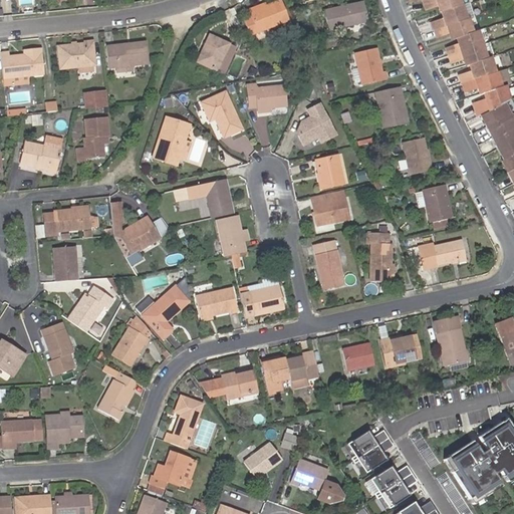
[(262,6),(248,11),(249,15),(242,17),(248,32),(287,18),(280,0),(276,0),(265,4),(266,6),(262,8),(262,6)]
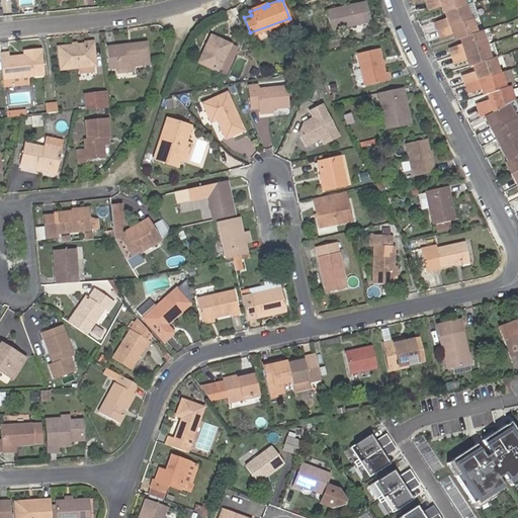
[(463,0),(428,0),(427,1),(430,10),(442,6),(445,8),(446,11),(466,5),(463,0)]
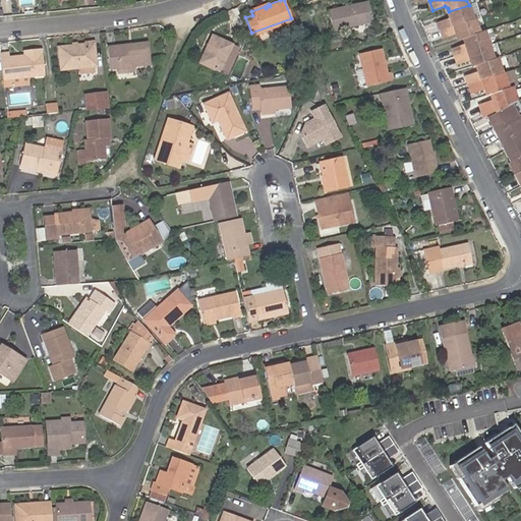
[(333,30),(373,21),(368,1),(328,10),(333,30)]
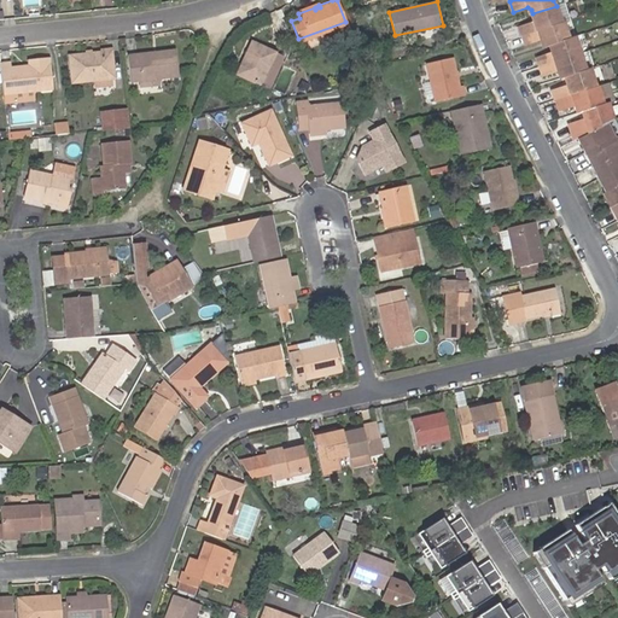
[(297,10),(298,13),(315,7),(315,10),(320,7),(319,5),(318,3),(297,10)]
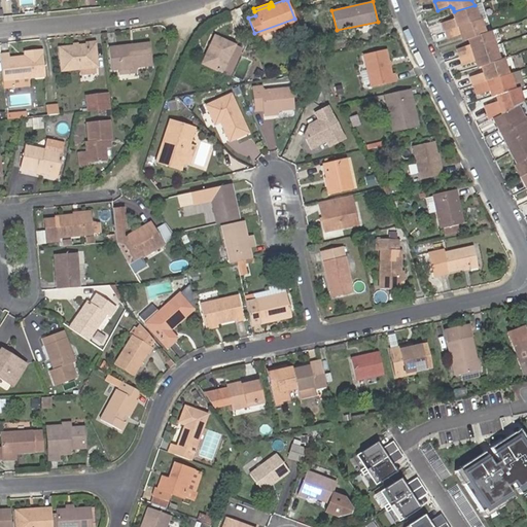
[(222,73),(235,45),(215,35),(201,63),(222,73)]
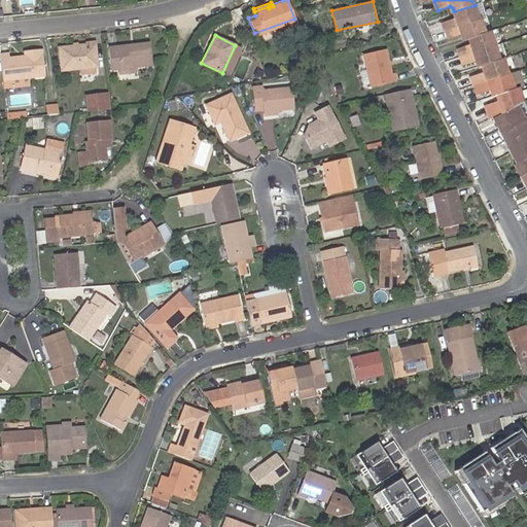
[(115,65),(132,63),(149,62),(146,38),(106,43),(108,66),(115,65)]
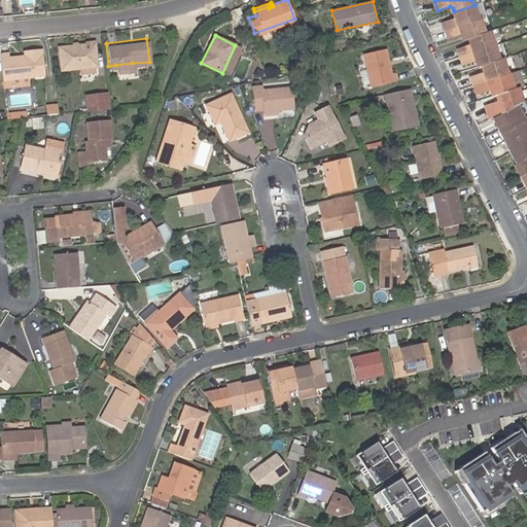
[(78,64),(93,62),(96,62),(94,39),(84,40),(76,41),(72,42),(58,43),(60,66),(78,64)]
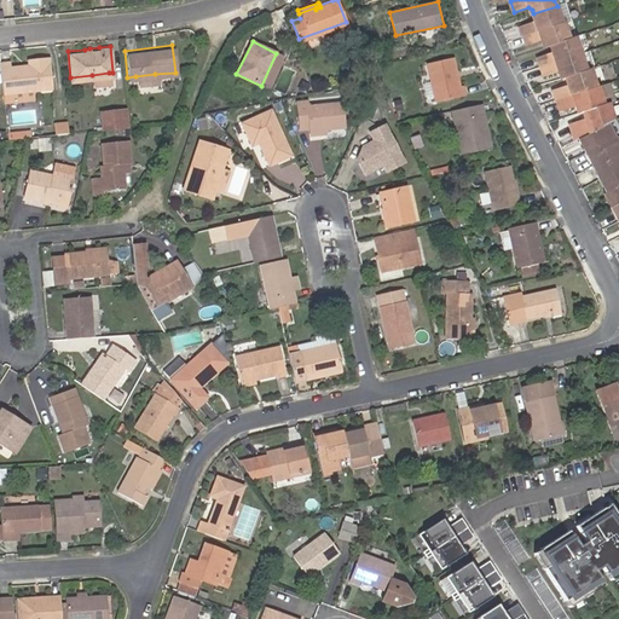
[(11,62),(0,63),(0,71),(1,91),(52,85),(48,52),(35,55),(35,59),(28,61),(11,62)]
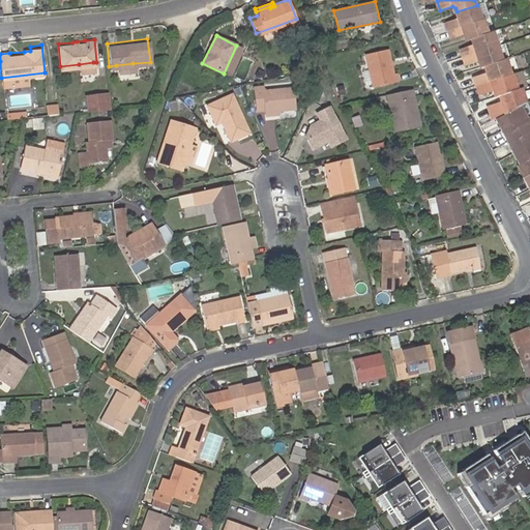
[(391,65),(390,61),(388,49),(366,53),(374,85),(398,81),(395,72),(393,72),(391,65)]
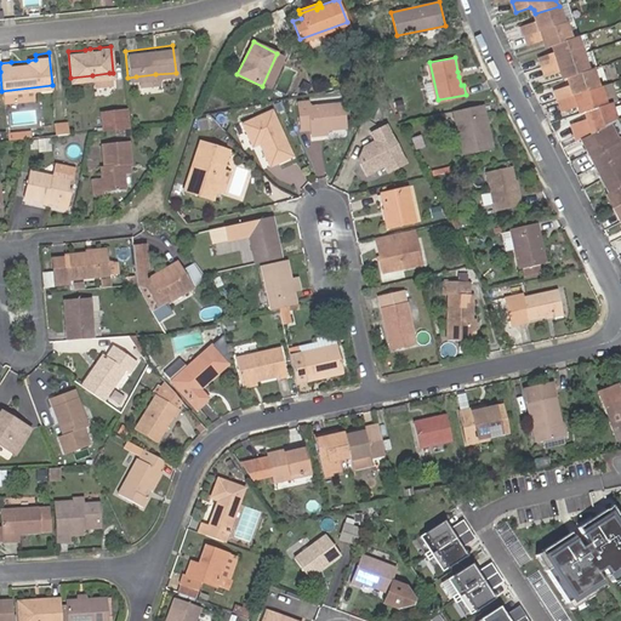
[(599,89),(558,101),(562,113),(577,108),(581,110),(582,114),(586,113),(588,112),(605,107),(599,89)]
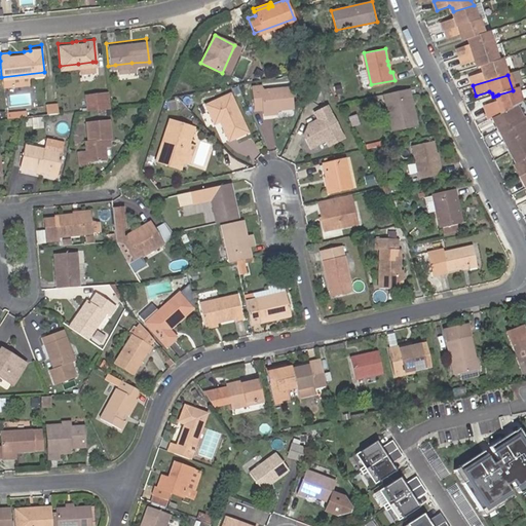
[(265,110),(278,108),(294,106),(292,85),(263,89),(262,83),(253,85),(256,108),(265,107),(265,110)]
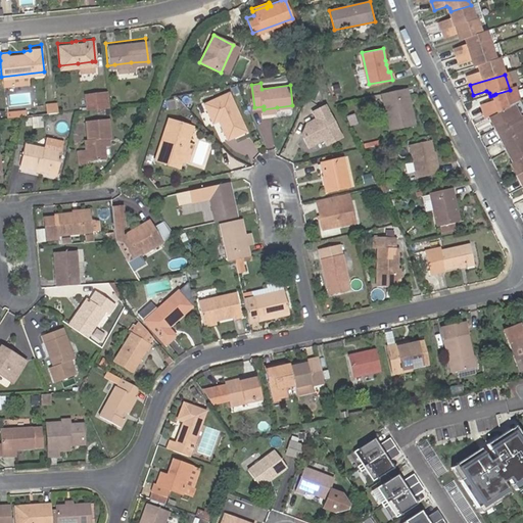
[(408,87),(383,92),(390,129),(415,124),(408,87)]
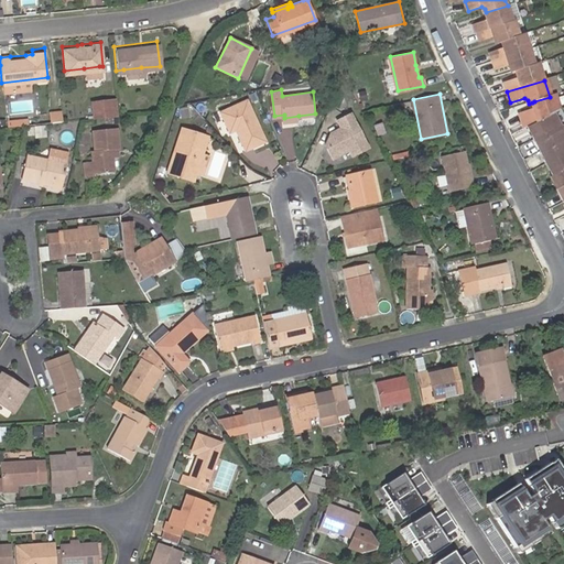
[(519,114),(522,126),(527,123),(553,111),(559,109),(555,96),(550,97),(534,101),(535,106),(533,109),(519,114)]
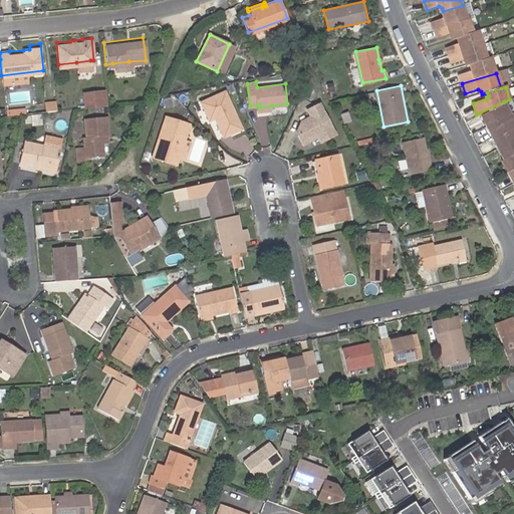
[(102,88),(91,89),(93,105),(104,104),(102,88)]
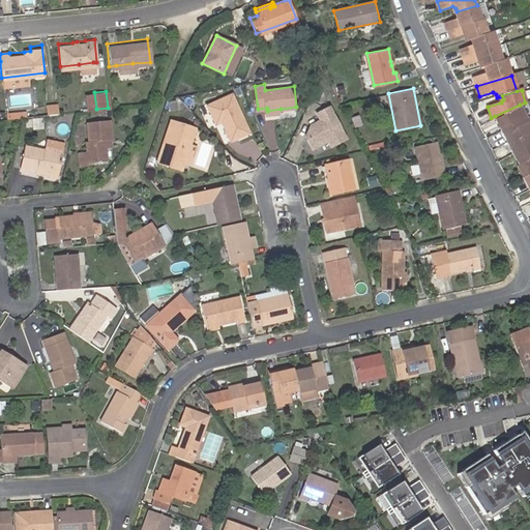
[(85,110),(96,109),(94,92),(83,94),(85,110)]
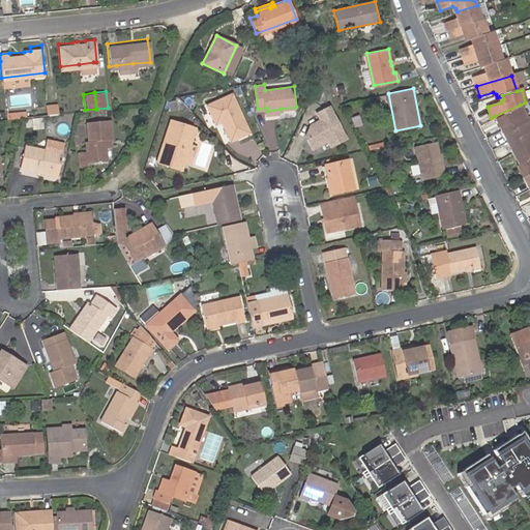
[(231,140),(249,131),(232,93),(207,105),(215,123),(222,120),(231,140)]
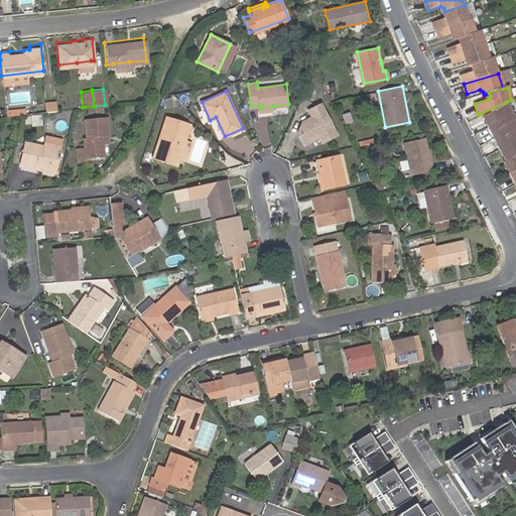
[(493,135),(515,124),(515,122),(512,113),(506,102),(482,113),(487,123),(493,135)]
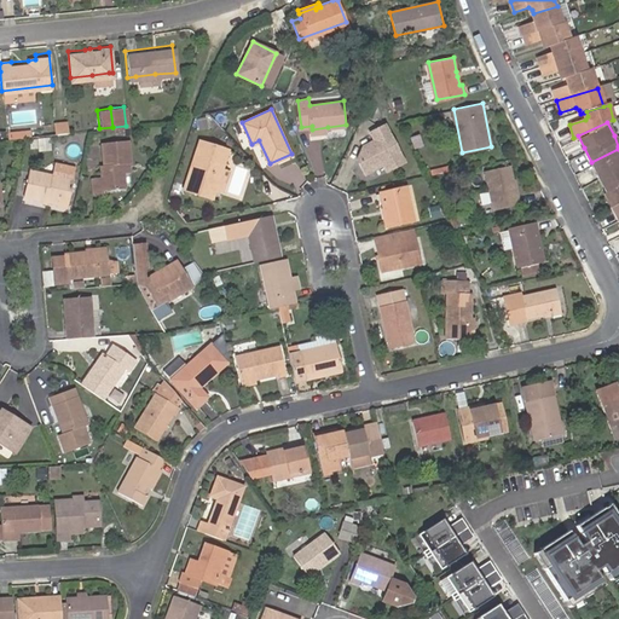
[(386,172),(405,163),(385,123),(366,133),(370,142),(360,146),(365,154),(354,160),(363,178),(383,168),(386,172)]
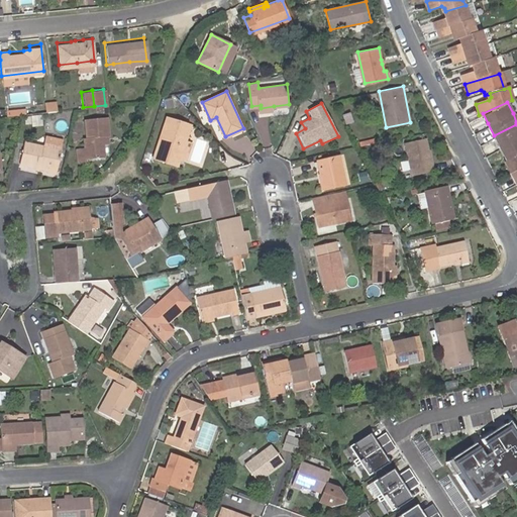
[(99,135),(103,135),(105,135),(103,116),(82,118),(84,137),(81,137),(82,146),(74,147),(76,160),(84,160),(84,158),(101,156),(100,141),(99,135)]
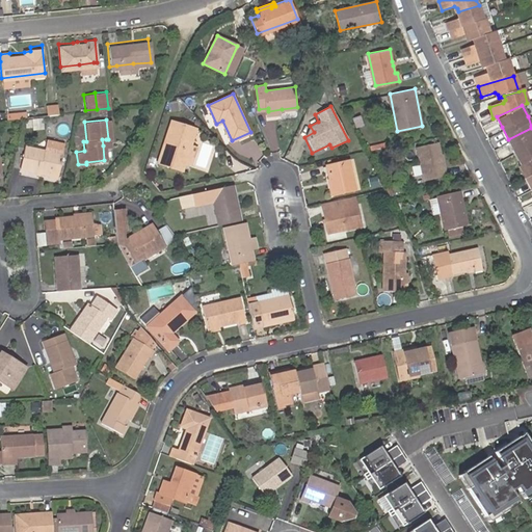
[(182,168),(185,161),(189,147),(186,145),(187,141),(191,142),(196,127),(170,120),(158,160),(182,168)]
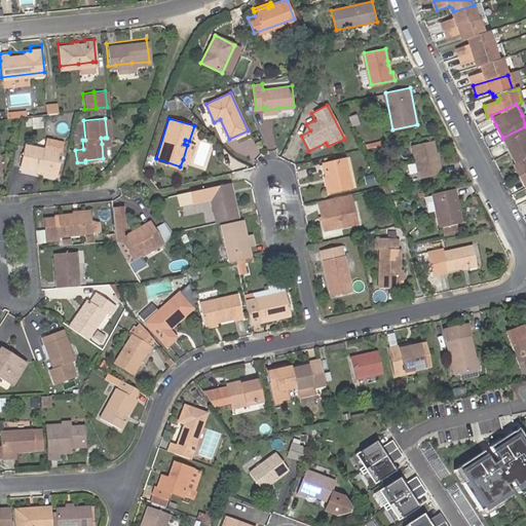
[(525,126),(502,138),(508,149),(514,159),(525,154),(525,126)]
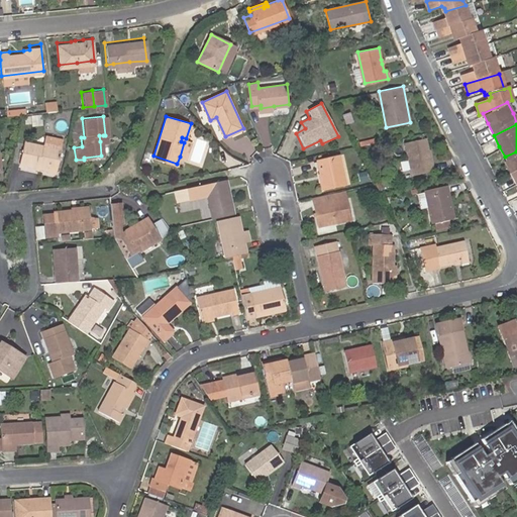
[(18,159),(40,164),(44,165),(46,165),(54,167),(60,143),(42,139),(41,142),(22,137),(18,159)]
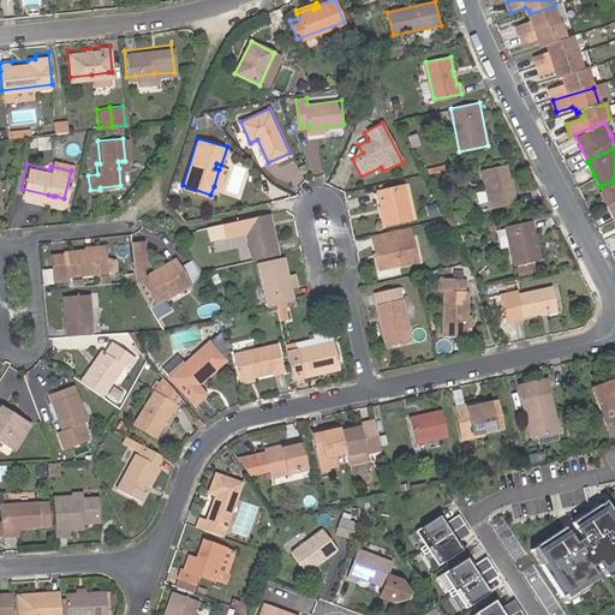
[(219,169),(214,186),(220,189),(227,167),(221,165),(216,163),(215,168),(219,169)]
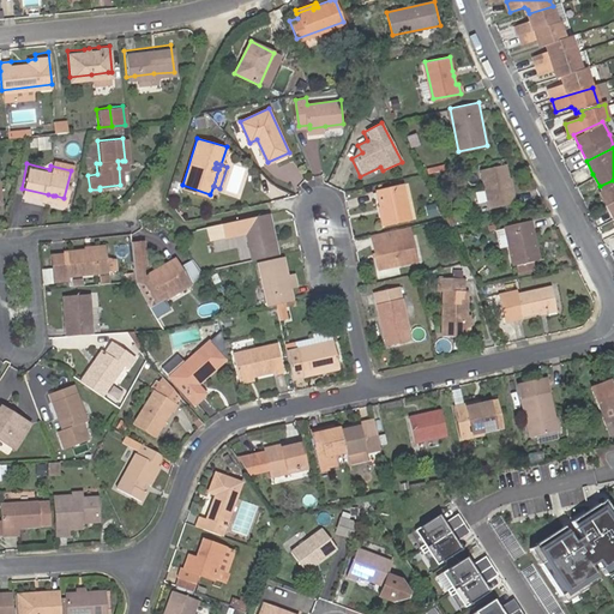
[(482,169),(491,208),(515,203),(506,164),(482,169)]
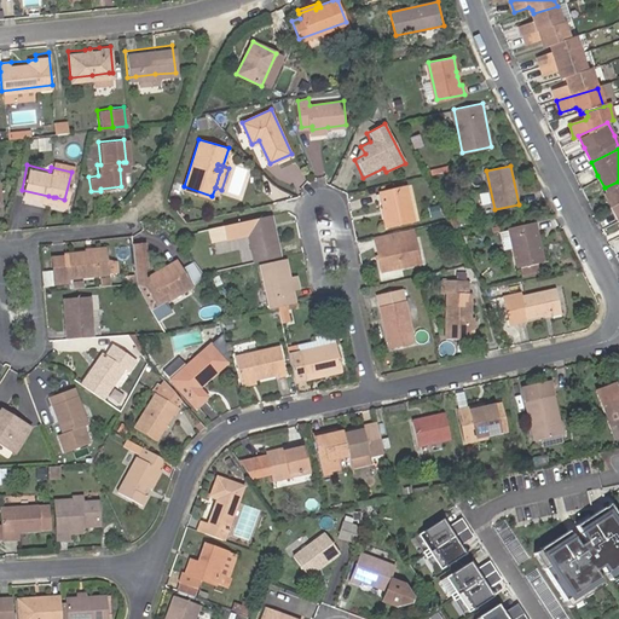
[(618,181),(605,187),(602,189),(609,203),(615,217),(618,215),(618,181)]
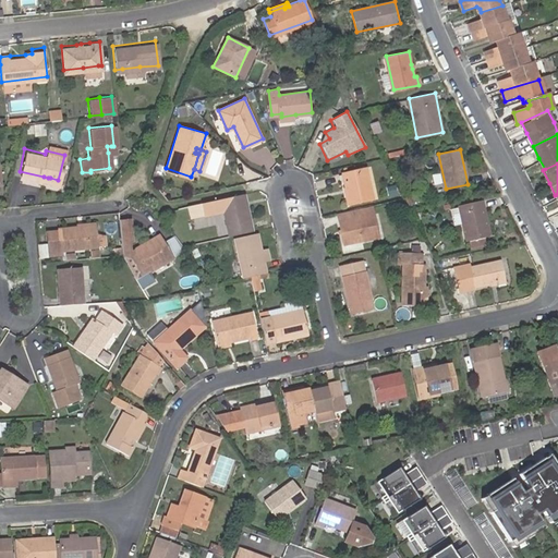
[(350,204),(374,198),(366,167),(342,172),(350,204)]
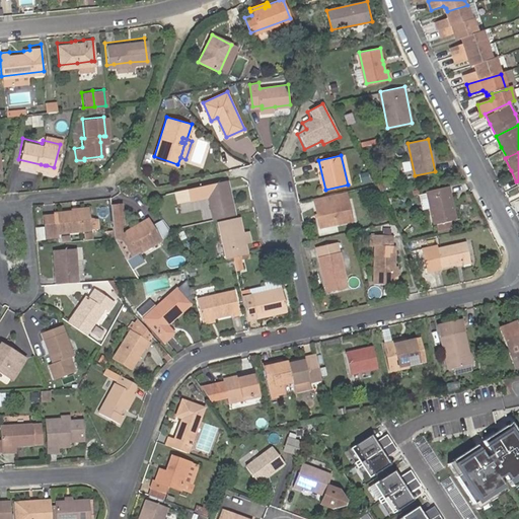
[(234,215),(226,179),(206,183),(213,219),(234,215)]
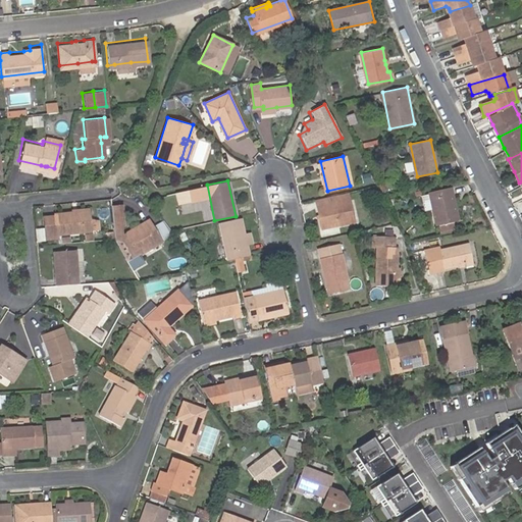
[(460,220),(456,205),(455,206),(453,195),(454,195),(455,194),(453,187),(429,191),(436,224),(442,224),(444,228),(456,225),(455,221),(460,220)]
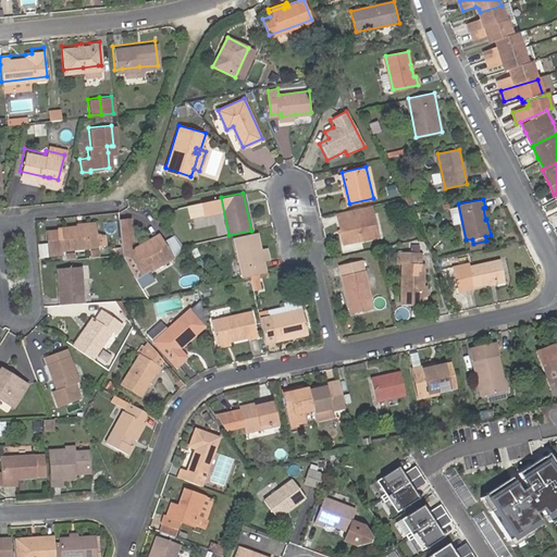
[(360,217),(374,213),(373,203),(358,208),(360,217)]
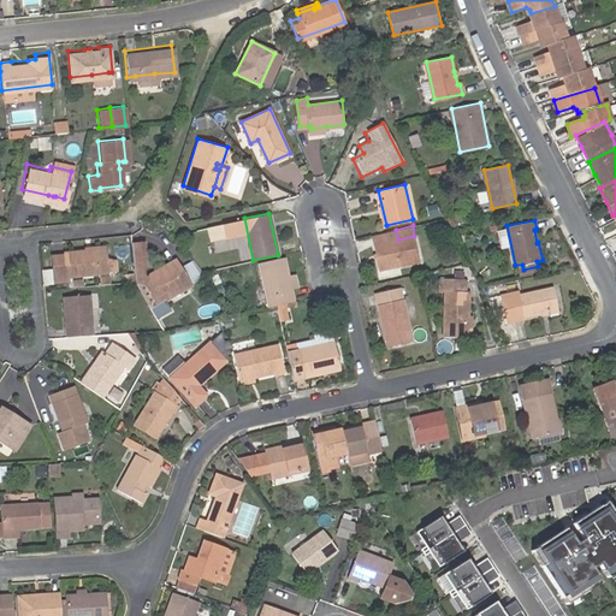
[(396,230),(372,235),(380,268),(419,260),(414,236),(398,240),(396,230)]
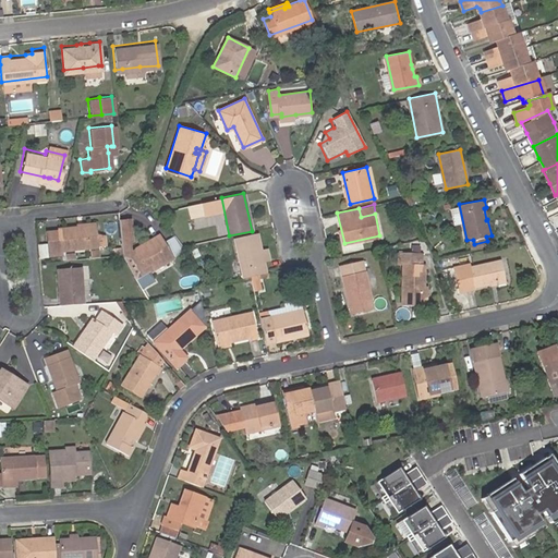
[(98,246),(96,225),(79,226),(60,228),(60,231),(48,232),(50,254),(62,253),(61,249),(98,246)]
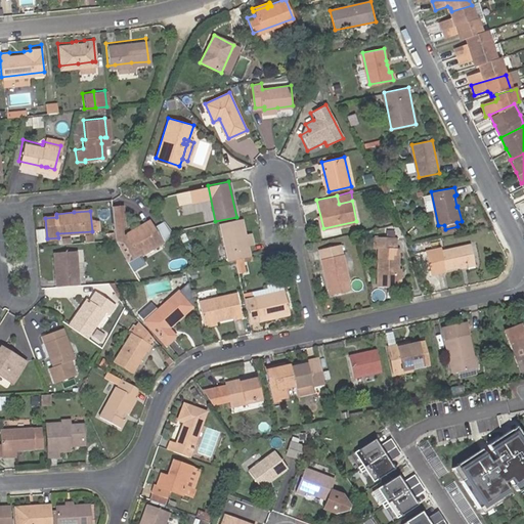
[(233,259),(250,256),(247,241),(247,239),(245,229),(243,220),(221,225),(228,261),(233,259)]
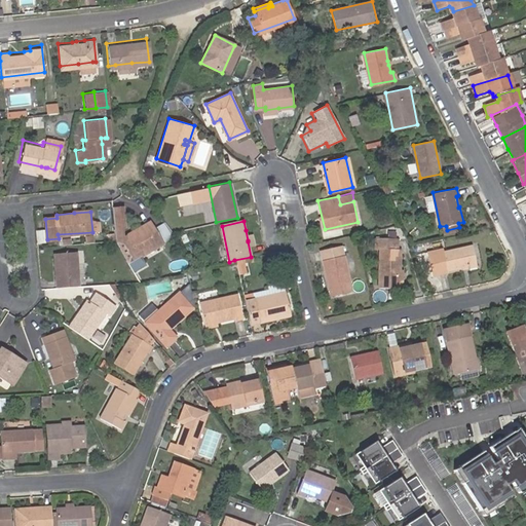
[(122,238),(135,260),(165,242),(153,222),(122,238)]
